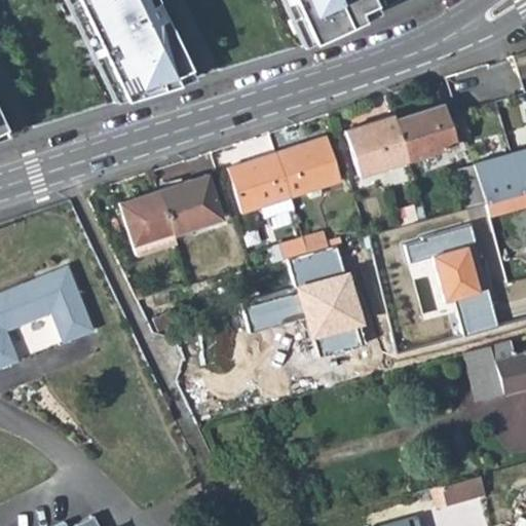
[(156,0),(68,0),(116,100),(194,75),(156,0)]
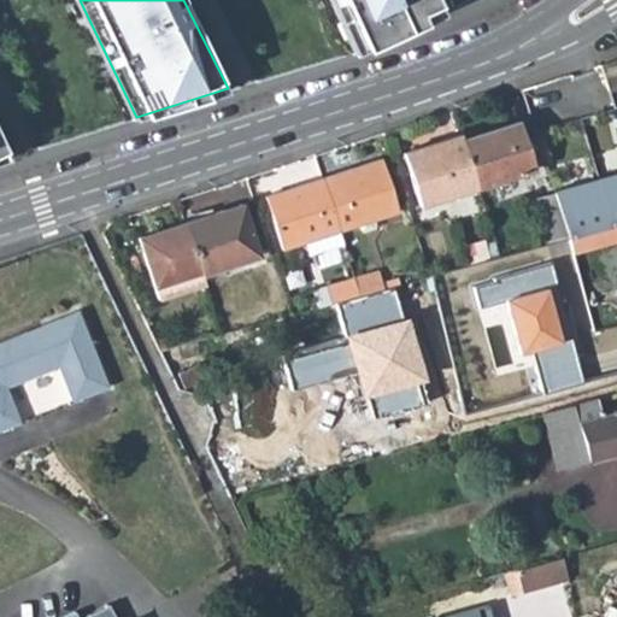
[(440,0),(334,0),(358,54),(446,13),(440,0)]
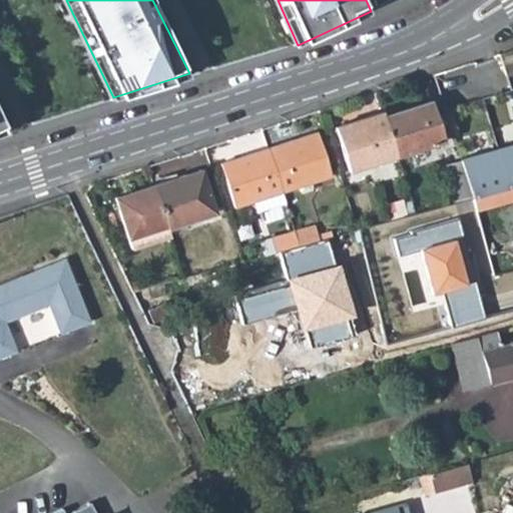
[(503,76),(512,73),(512,51),(498,55),(503,76)]
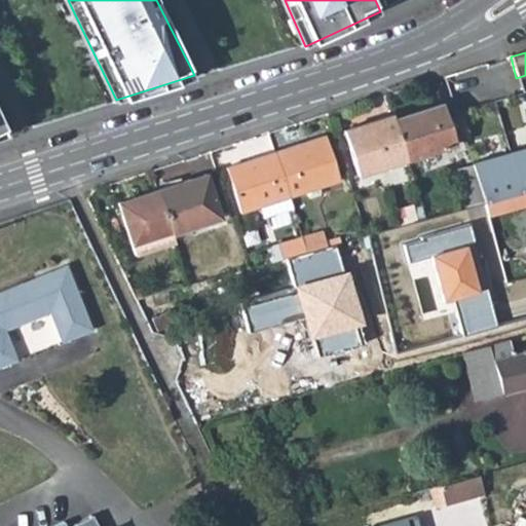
[(525,124),(518,94),(462,110),(474,143),(525,125),(525,124)]
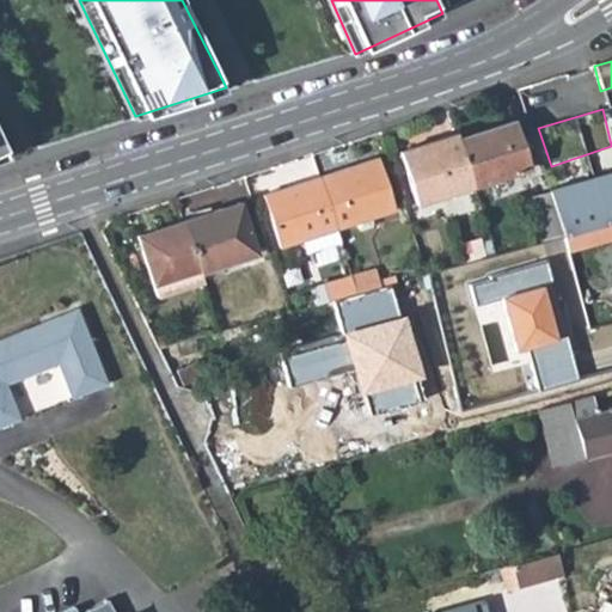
[(513,122),(457,141),(471,187),(528,169),(513,122)]
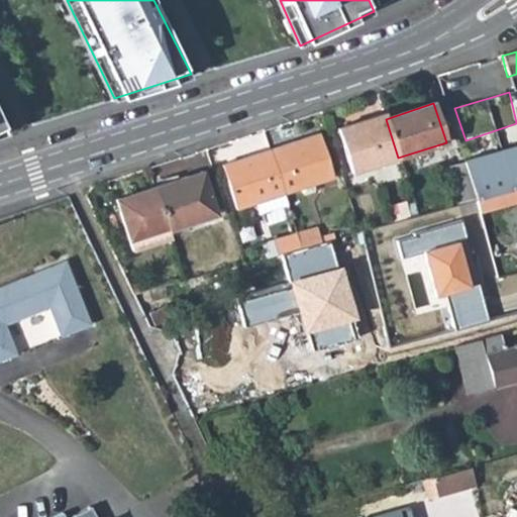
[(349,174),(398,158),(386,119),(384,113),(335,129),(349,174)]
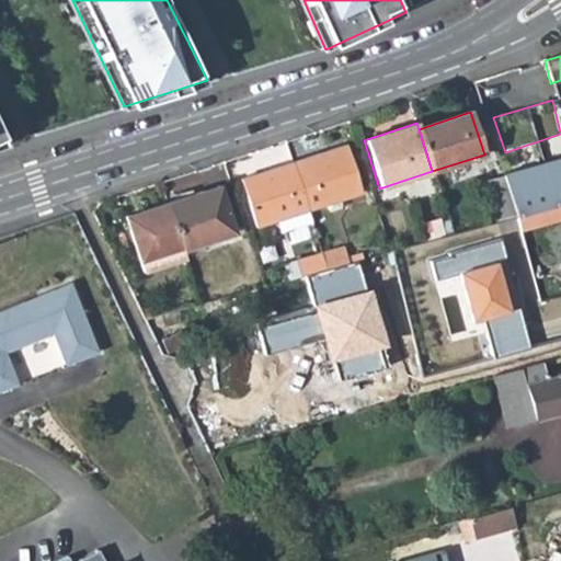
[(344,148),(290,164),(306,212),(322,207),(327,213),(336,209),(338,202),(358,194),(344,148)]
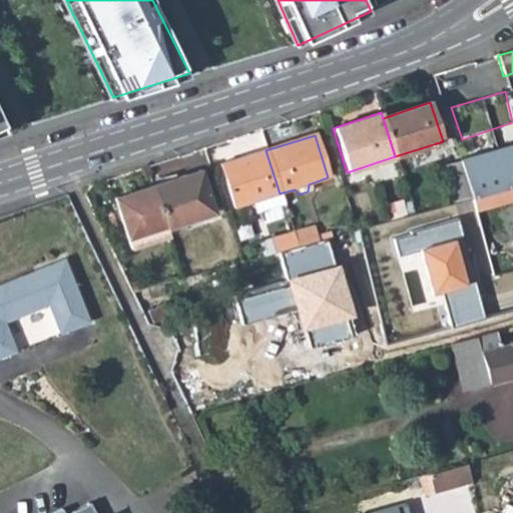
[(512,147),(460,161),(471,200),(512,188),(512,147)]
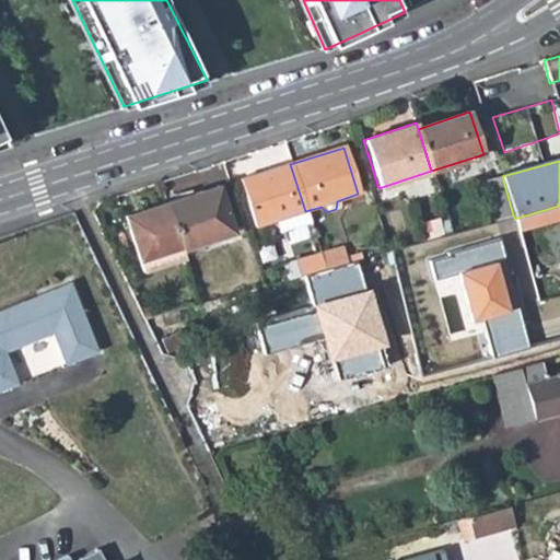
[(278,234),(310,224),(305,211),(290,164),(238,182),(255,228),(275,222),(278,234)]
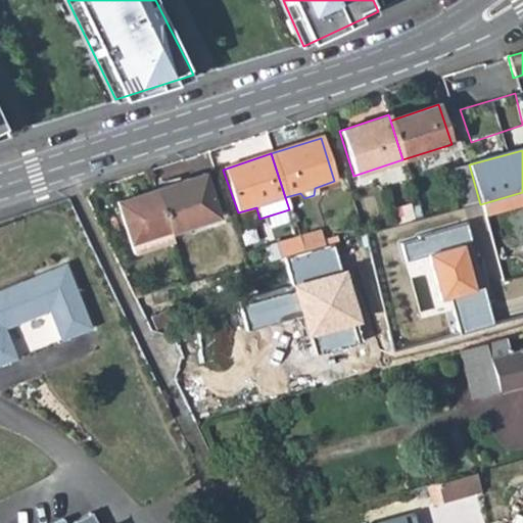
[(452,170),(463,209),(480,204),(469,164),(452,170)]
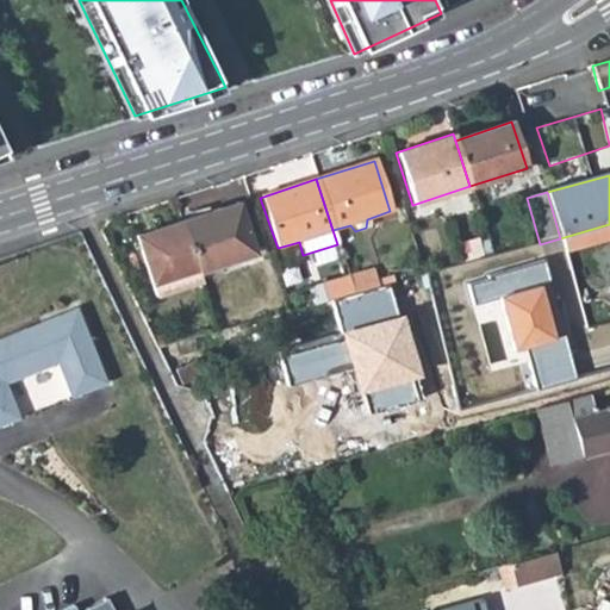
[(237,205),(180,224),(195,272),(197,274),(254,255),(237,205)]
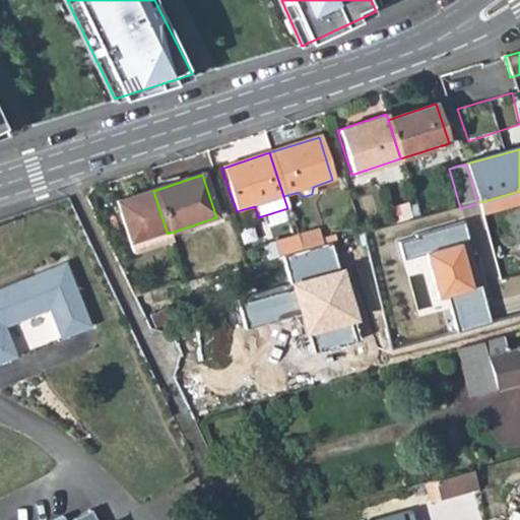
[(126,245),(167,232),(153,191),(113,204),(126,245)]
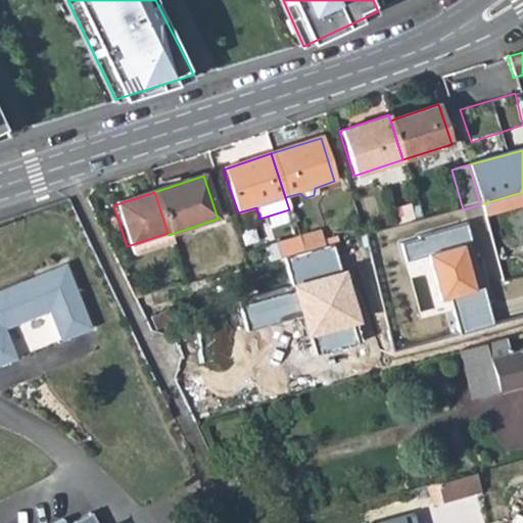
[(462,334),(494,324),(484,288),(479,289),(466,245),(474,241),(468,224),(402,242),(409,262),(430,256),(444,302),(453,300),(462,334)]
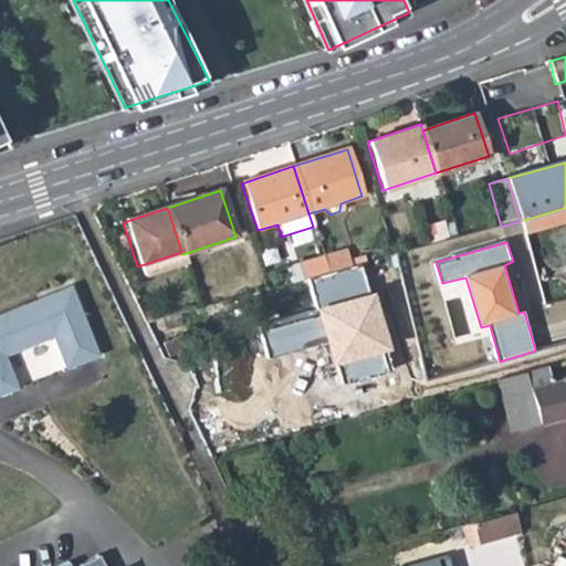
[(142,281),(186,265),(182,254),(181,252),(137,266),(142,281)]
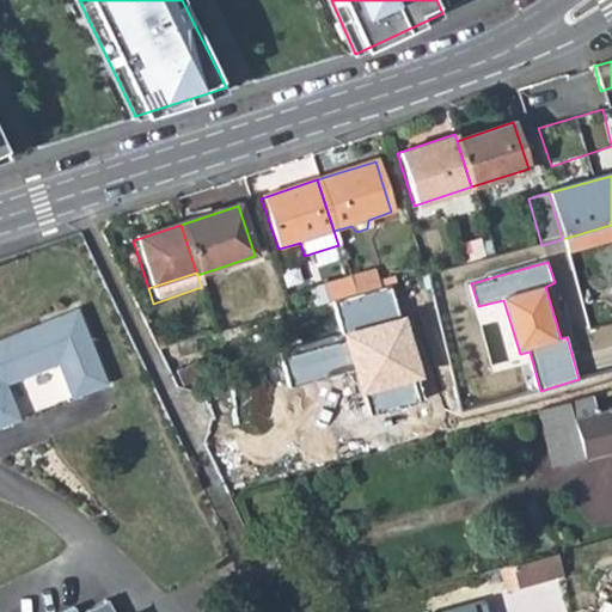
[(372,273),(350,279),(355,295),(378,289),(372,273)]
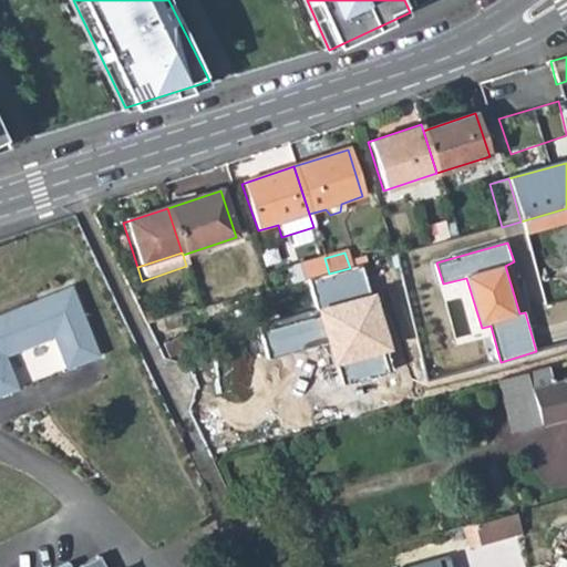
[(298,266),(302,280),(329,274),(325,258),(298,266)]
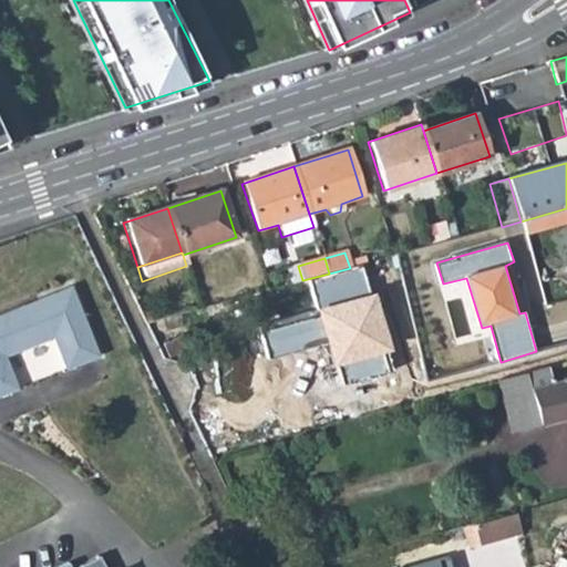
[(330,342),(344,384),(391,371),(385,354),(392,352),(378,291),(371,295),(362,268),(312,284),(321,315),(263,333),(271,359),(330,342)]
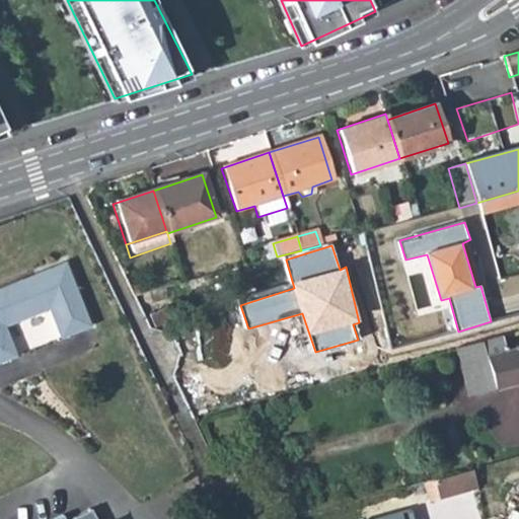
[(17,279),(0,285),(0,359),(10,355),(0,329),(0,323),(43,308),(54,339),(84,327),(61,263),(29,275),(31,279),(19,284),(17,279)]
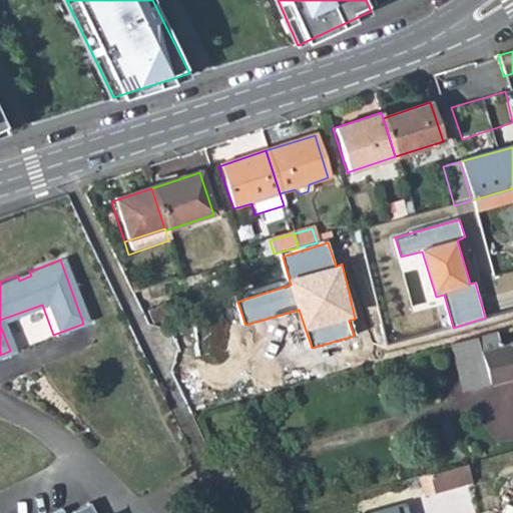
[(29,272),(17,276),(19,281),(31,276),(29,272)]
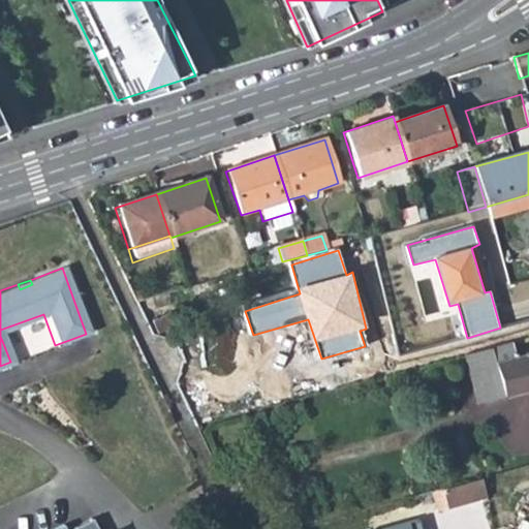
[(515,362),(509,343),(462,354),(476,406),(528,392),(528,353),(524,355),(524,358),(515,362)]
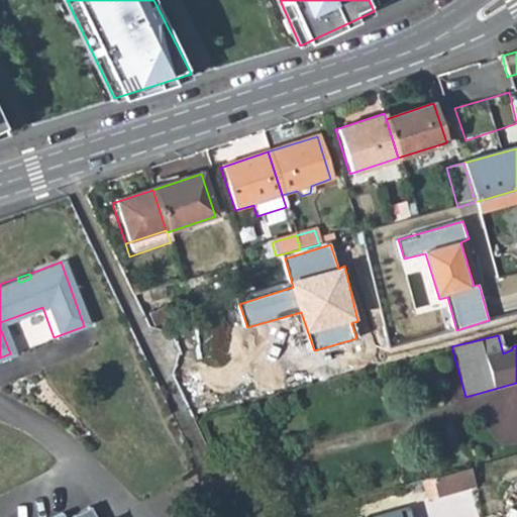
[(473,486),(468,470),(429,481),(434,498),(473,486)]
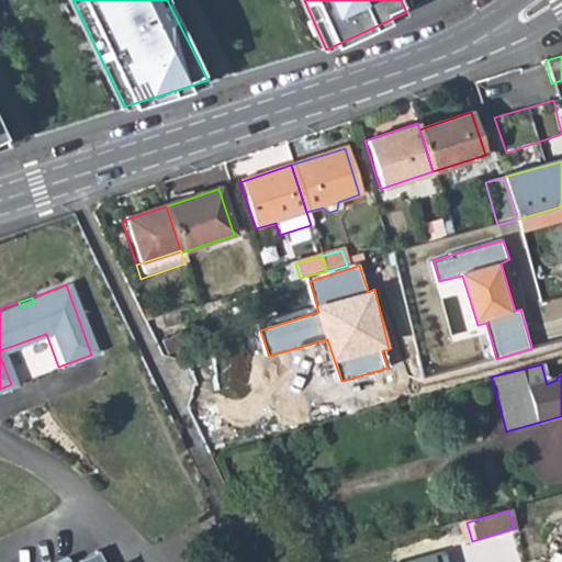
[(449,561),(446,551),(405,561),(449,561)]
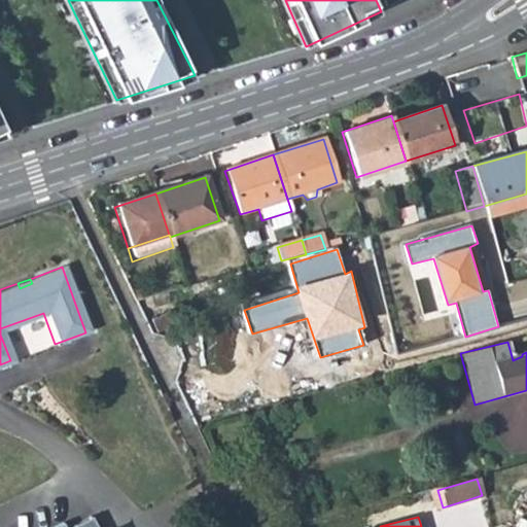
[(55,526),(97,526),(92,518),(68,526),(65,526),(64,523),(55,526)]
